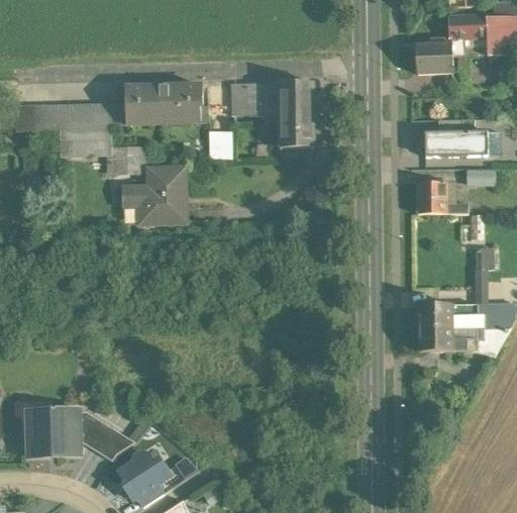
[(516,43),(516,15),(485,16),(486,35),(487,56),(516,54),(516,43)]
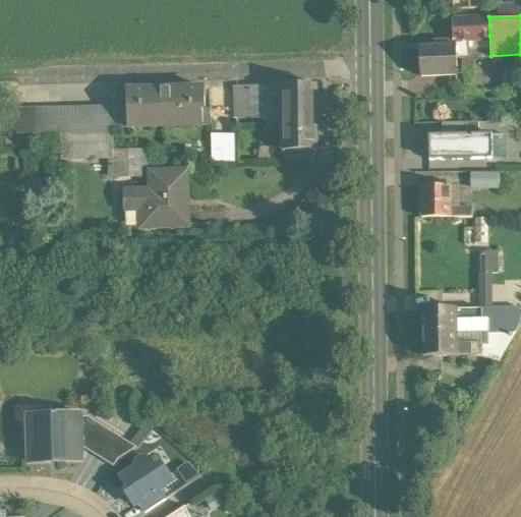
[(488,16),(454,18),(455,37),(489,36),(488,16)]
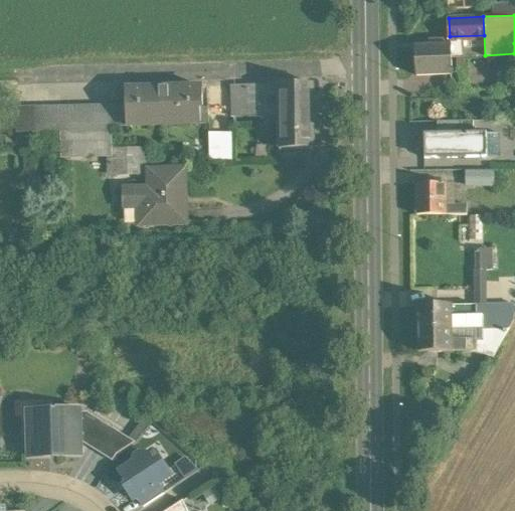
[(450,42),(414,43),(415,72),(451,70),(450,42)]
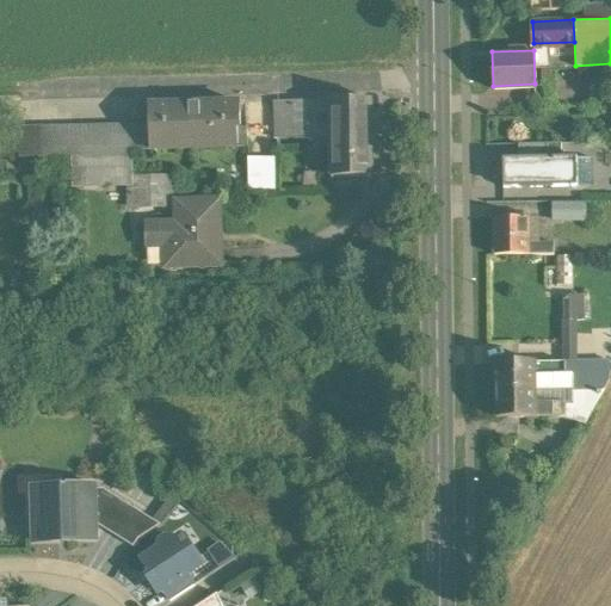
[(370,97),(294,98),(294,124),(295,135),(321,135),(371,135),(370,97)]
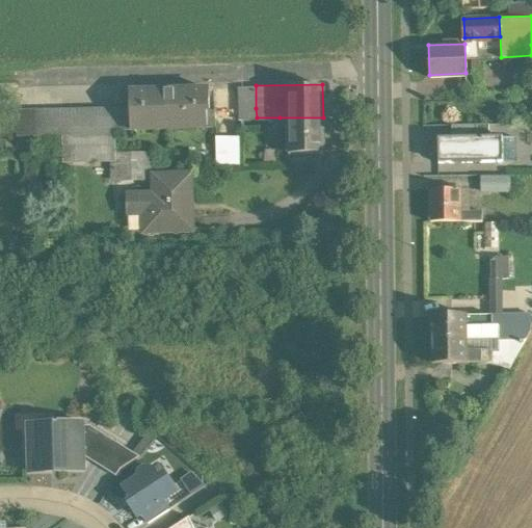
[(256,85),(243,85),(243,109),(256,108),(256,85)]
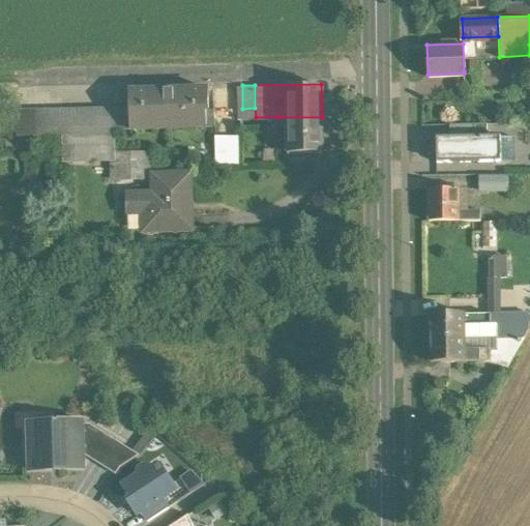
[(207,86),(129,89),(130,106),(130,127),(205,124),(205,109),(207,109),(207,86)]
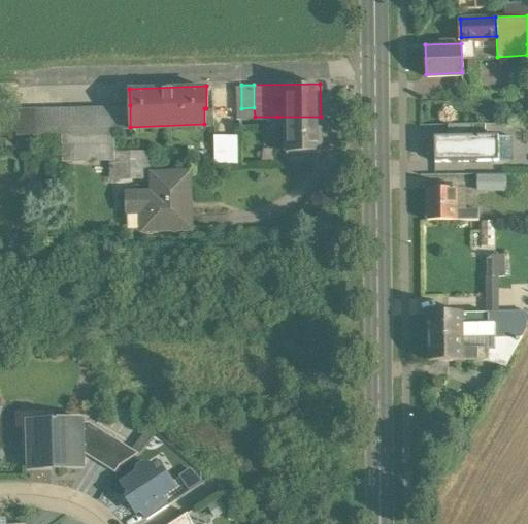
[(130,105),(114,106),(114,127),(130,127),(130,105)]
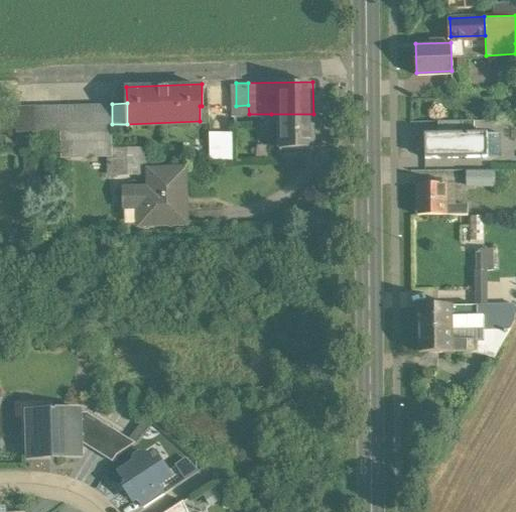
[(111,104),(32,106),(33,130),(59,130),(112,129),(111,104)]
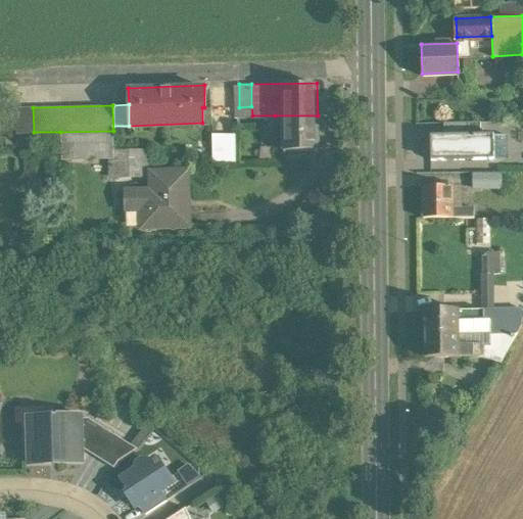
[(33,107),(16,108),(16,131),(34,132),(33,107)]
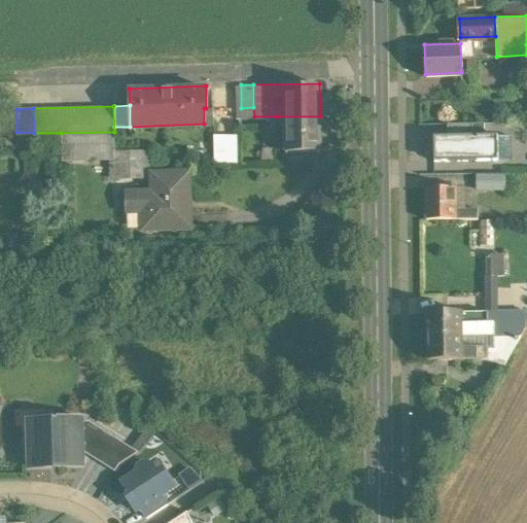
[(320,116),(277,116),(277,124),(284,124),(285,149),(320,148),(320,116)]
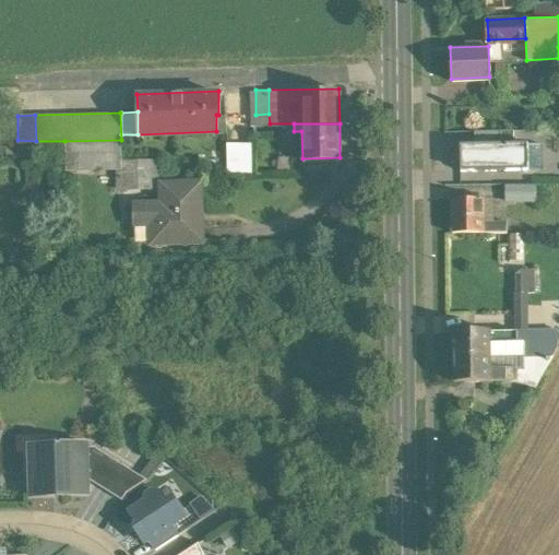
[(473,142),(514,141),(513,129),(473,130),(473,142)]
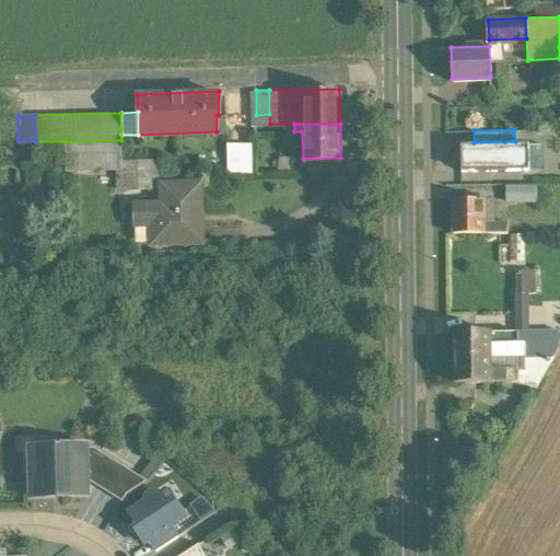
[(121,140),(65,141),(65,169),(116,166),(121,166),(121,160),(121,140)]
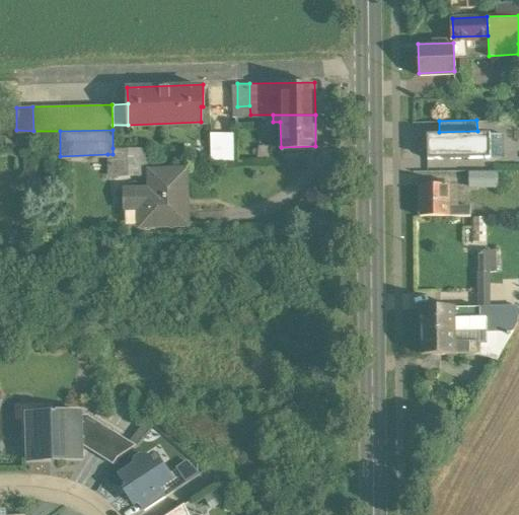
[(427,132),(427,157),(502,155),(501,131),(477,131),(439,132),(427,132)]
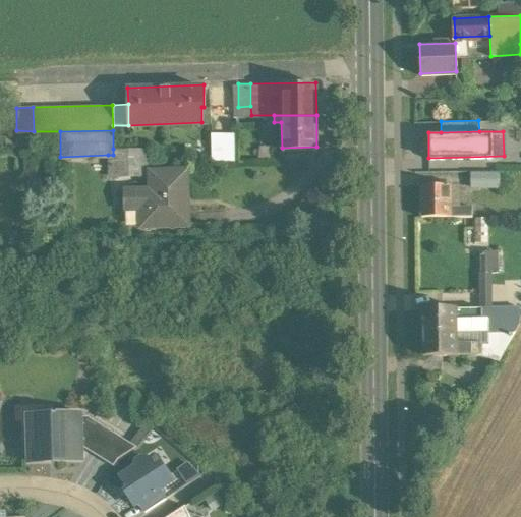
[(108,155),(108,174),(149,173),(149,169),(148,148),(113,149),(113,155),(108,155)]
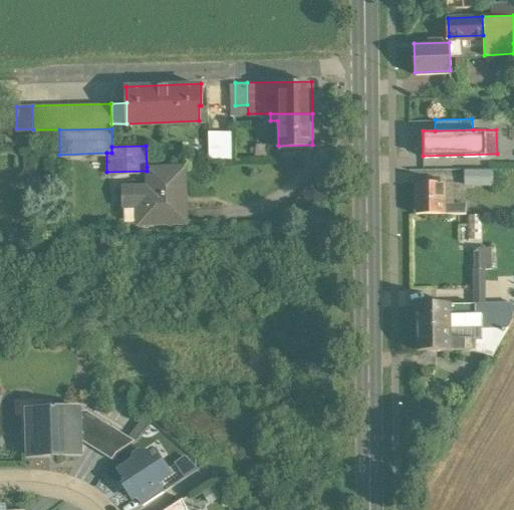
[(184,166),(147,167),(147,171),(147,185),(129,186),(129,205),(138,204),(138,222),(185,221),(184,166)]
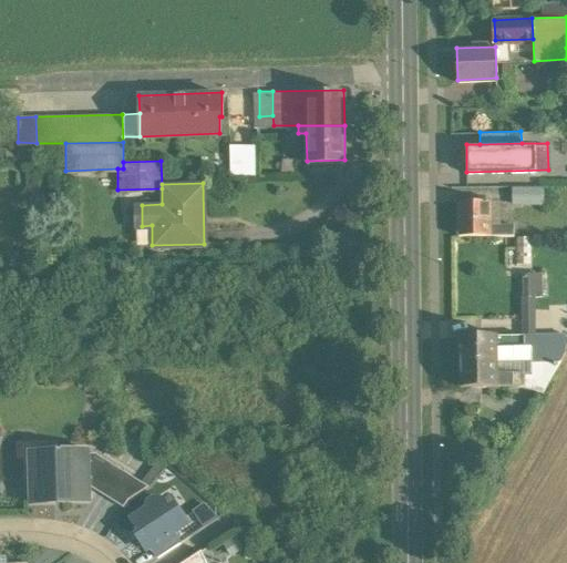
[(543,184),(513,184),(514,201),(543,201),(543,184)]
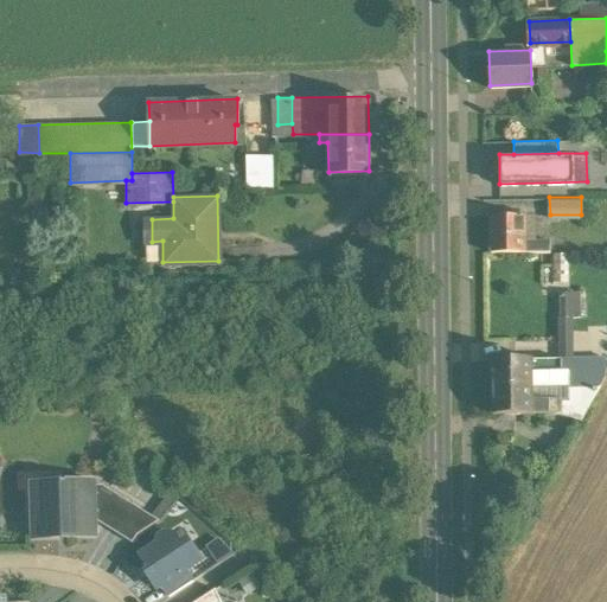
[(524,237),(524,212),(491,212),(490,250),(524,250),(524,237)]
